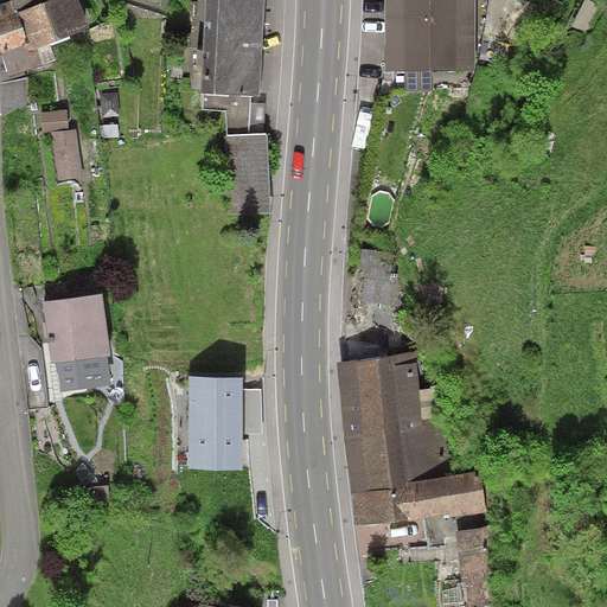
[(17,12),(12,0),(0,4),(0,49),(10,77),(31,69),(25,52),(23,46),(30,44),(17,12)]
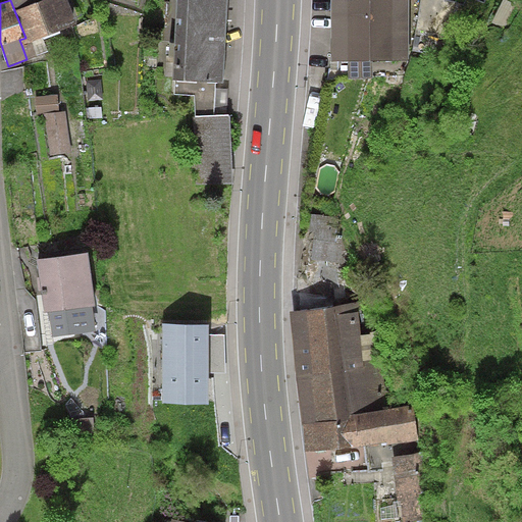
[(10,0),(14,10),(25,38),(19,40),(21,45),(43,37),(77,23),(67,0),(10,0)]
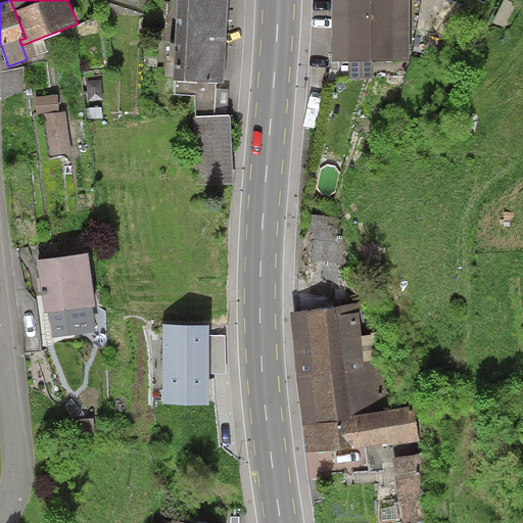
[(228,0),(177,0),(174,80),(176,80),(217,82),(223,83),(228,0)]
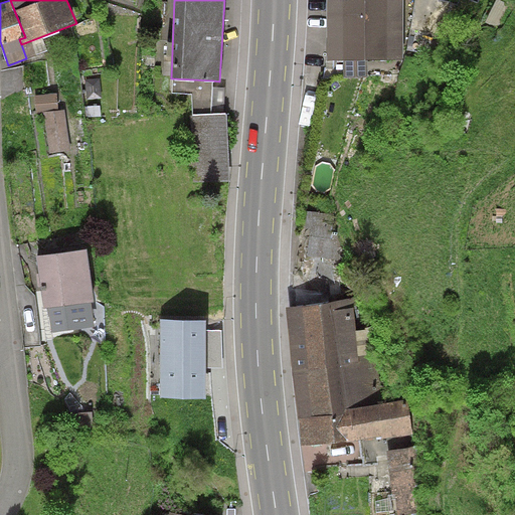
[(327,0),(328,60),(343,60),(344,76),(368,75),(368,59),(404,58),(403,0),(327,0)]
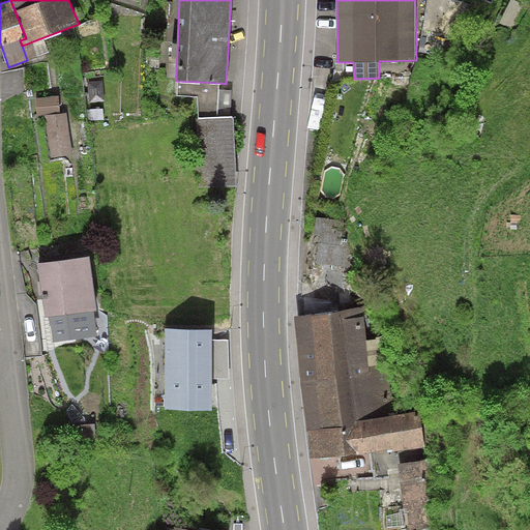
[(524,4),(514,0),(510,0),(500,23),(511,28),(524,4)]
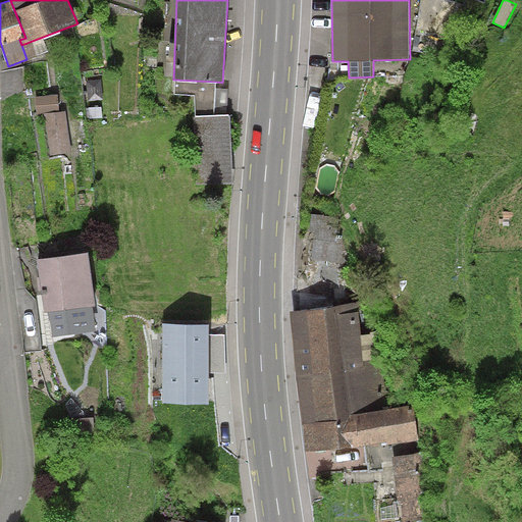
[(48,52),(43,37),(21,45),(27,59),(48,52)]
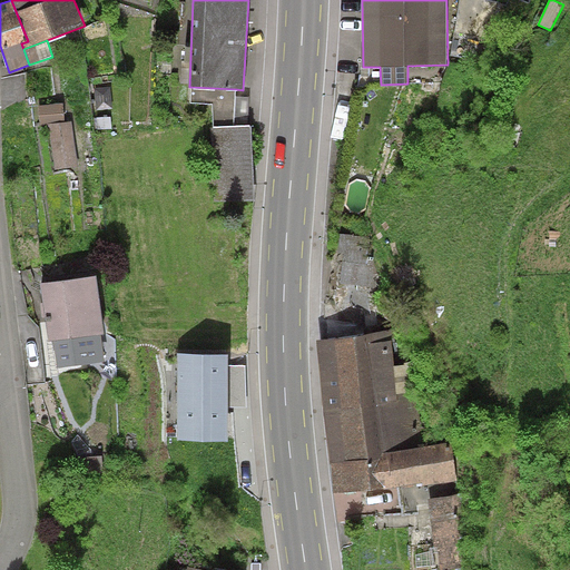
[(110,86),(95,88),(97,109),(112,108),(110,86)]
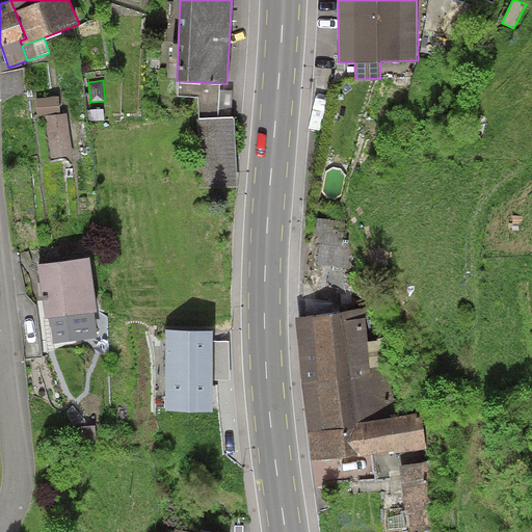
[(219,89),(220,83),(179,81),(178,96),(198,97),(200,118),(218,117),(219,89)]
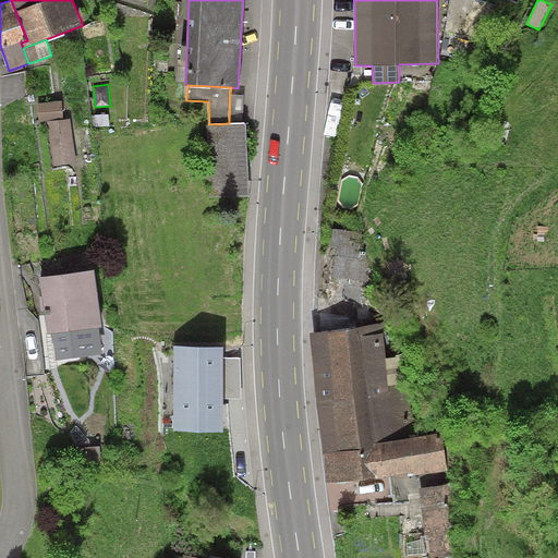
[(244,95),(230,94),(229,123),(243,123),(244,95)]
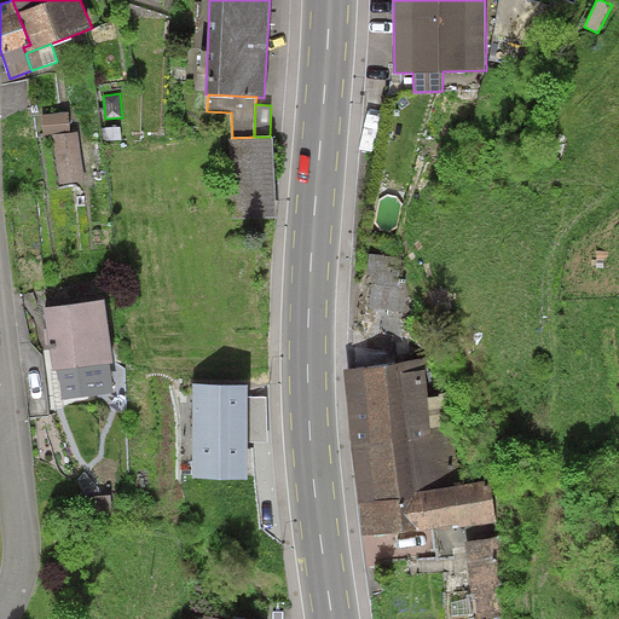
[(69,111),(41,115),(42,136),(55,134),(59,184),(84,181),(79,132),(71,133),(69,111)]
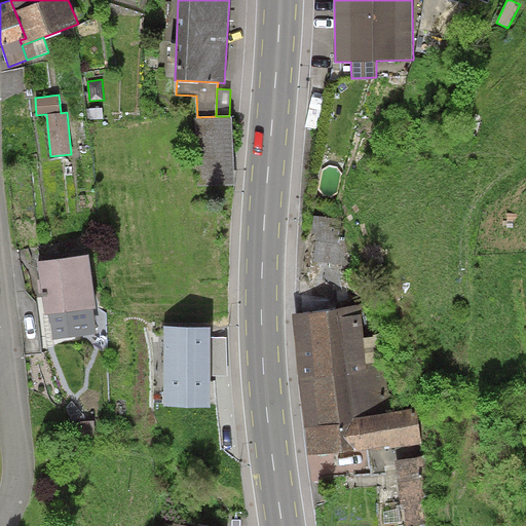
[(103,107),(87,108),(88,120),(104,119),(103,107)]
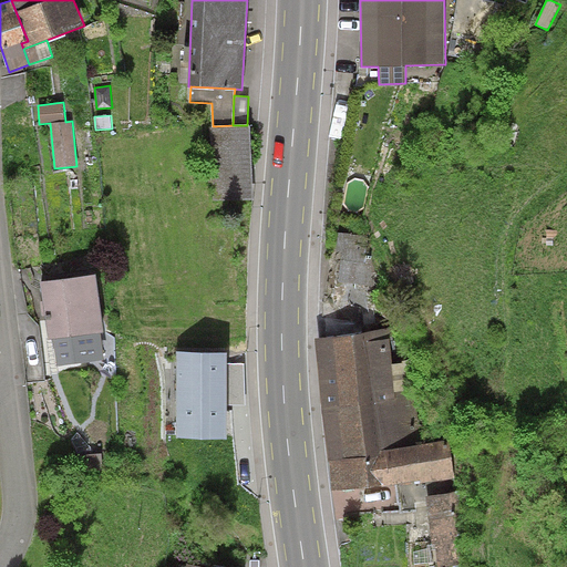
[(233,125),(213,126),(210,126),(213,200),(253,199),(250,125),(247,125),(233,125)]
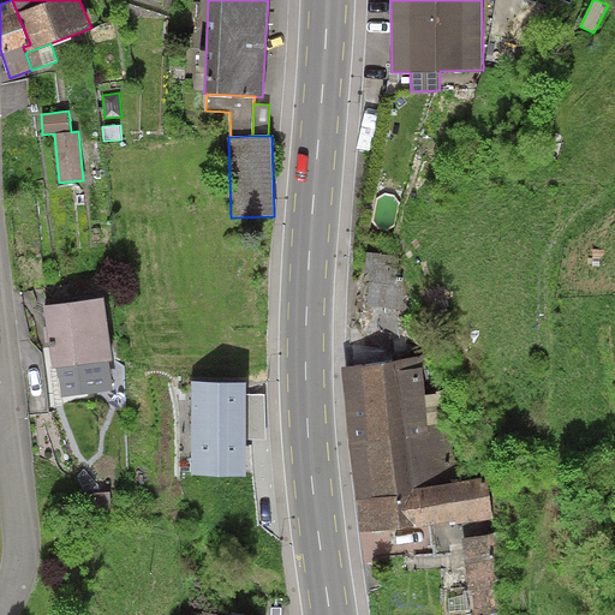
[(105,298),(45,305),(53,368),(58,368),(61,396),(113,390),(109,360),(113,360),(105,298)]
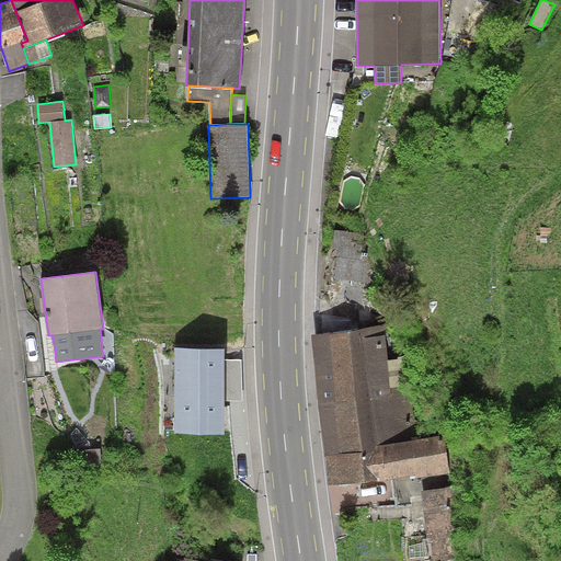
[(387,324),(310,334),(329,485),(415,474),(416,478),(449,474),(445,435),(418,439),(407,355),(398,356),(399,358),(389,361),(387,347),(390,347),(387,324)]
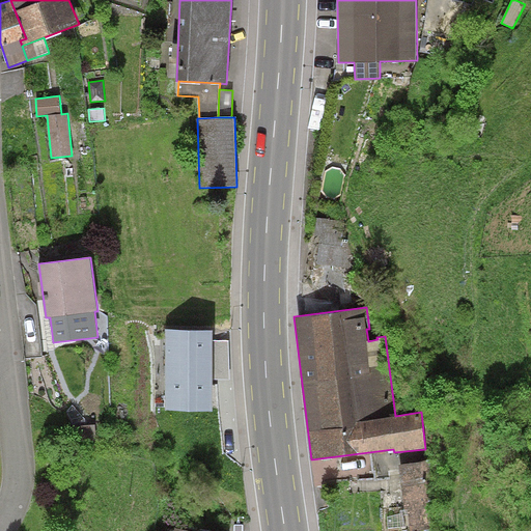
[(213,340),(213,330),(166,329),(165,411),(213,411),(213,380),(213,340)]
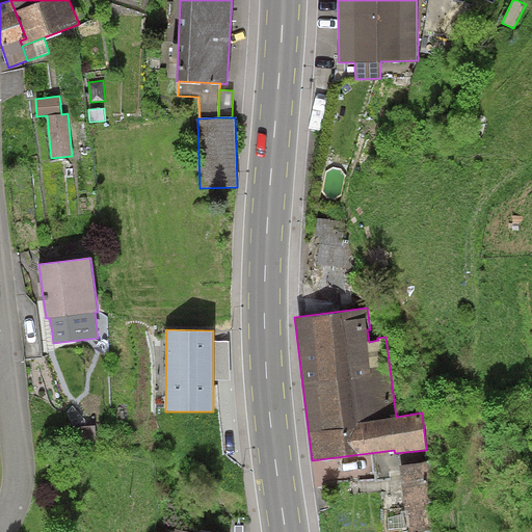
[(230,341),(213,341),(213,380),(230,380),(230,341)]
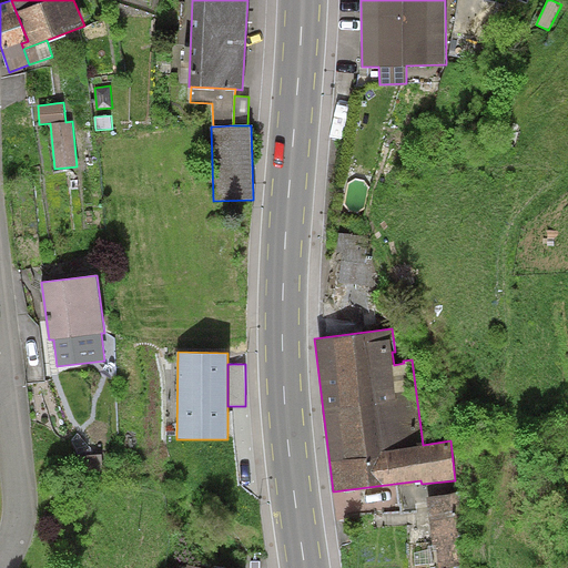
[(103,454),(75,457),(78,474),(104,472),(103,454)]
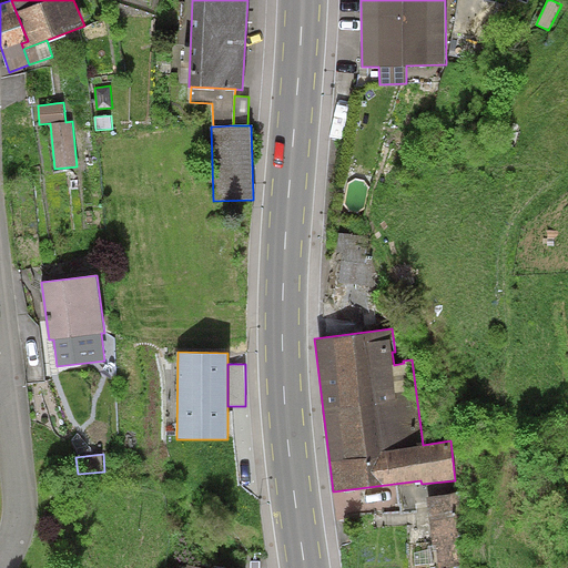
[(462,564),(453,494),(427,497),(436,567),(462,564)]
